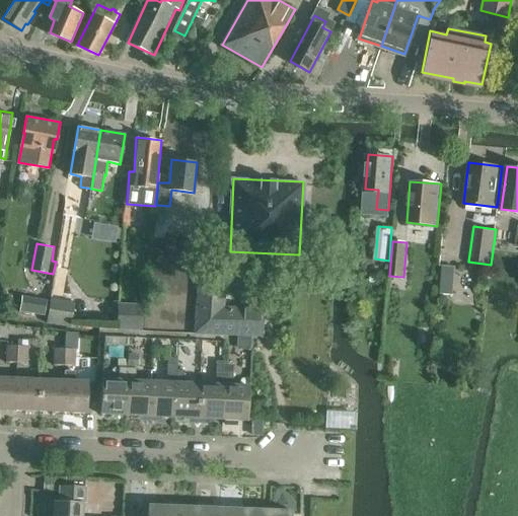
[(457,291),(458,263),(445,262),(443,290),(457,291)]
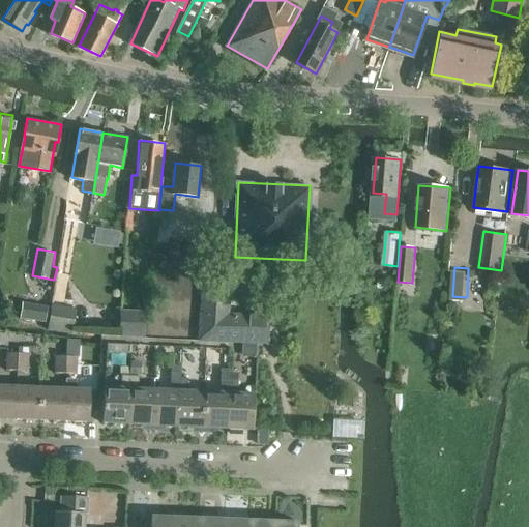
[(233,275),(211,274),(204,274),(201,340),(269,342),(271,314),(231,312),(233,275)]
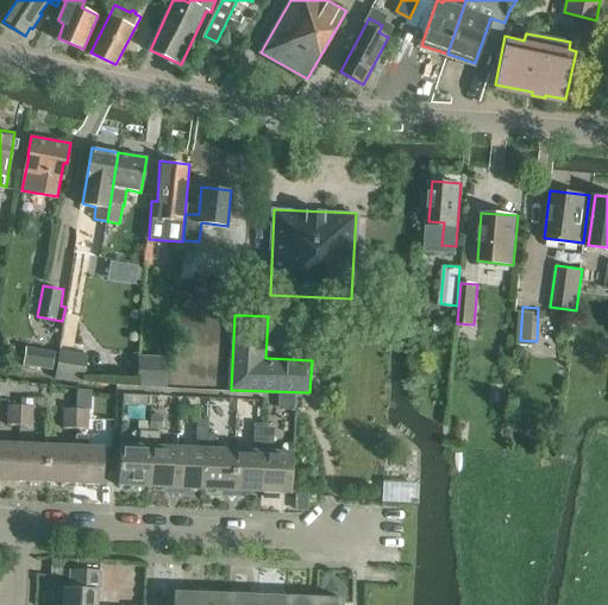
[(52,370),(56,351),(26,346),(23,365),(52,370)]
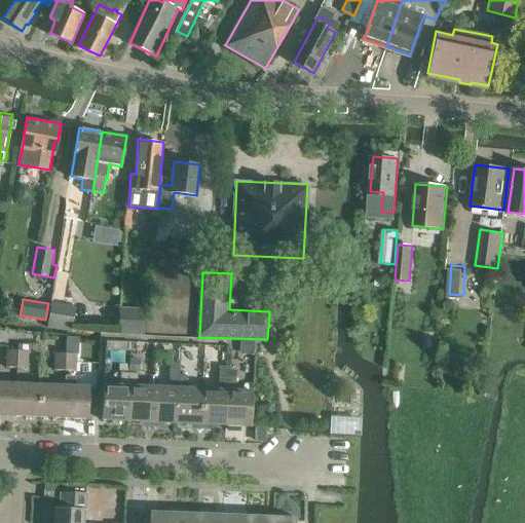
[(76,306),(53,303),(51,303),(47,327),(72,331),(76,306)]
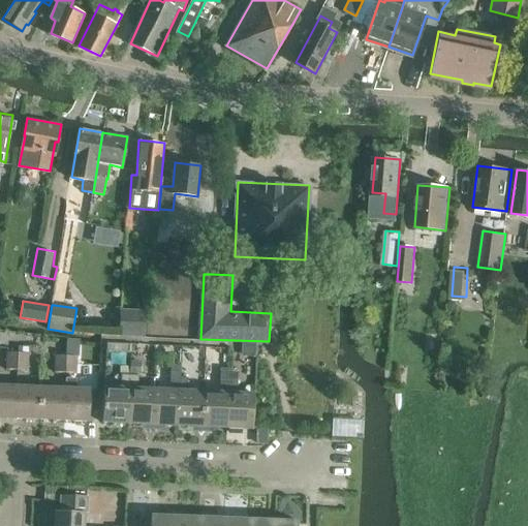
[(120,317),(119,334),(144,335),(146,310),(121,309),(120,317)]
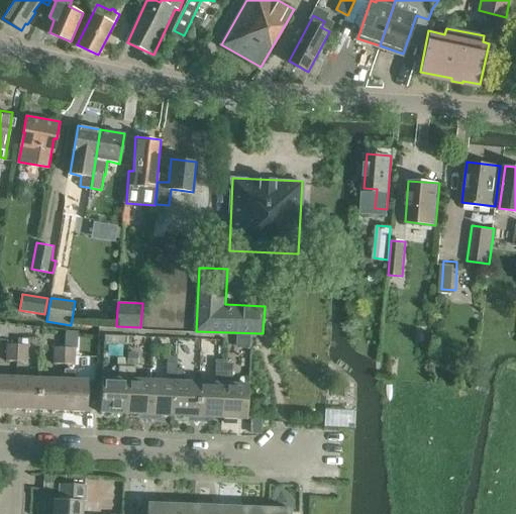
[(65,346),(64,364),(75,364),(76,331),(66,331),(65,346)]
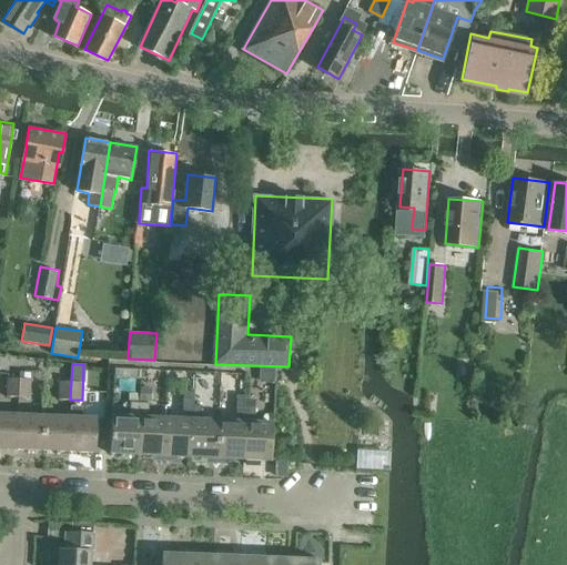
[(19,396),(20,377),(8,377),(7,395),(19,396)]
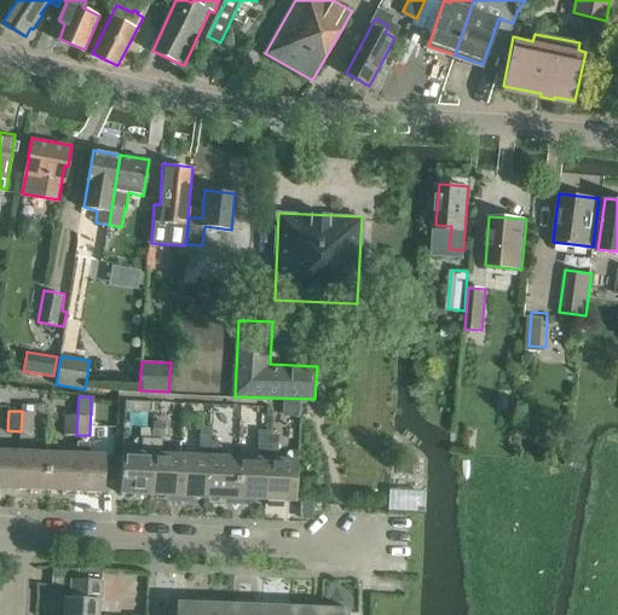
[(22,411),(21,431),(33,433),(34,412),(33,412),(22,411)]
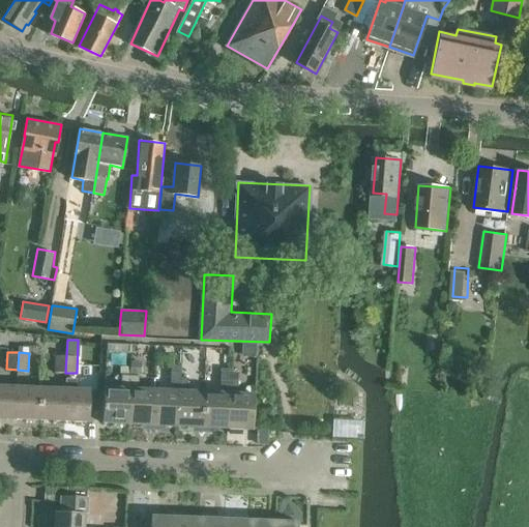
[(65,373),(66,355),(55,355),(54,372),(65,373)]
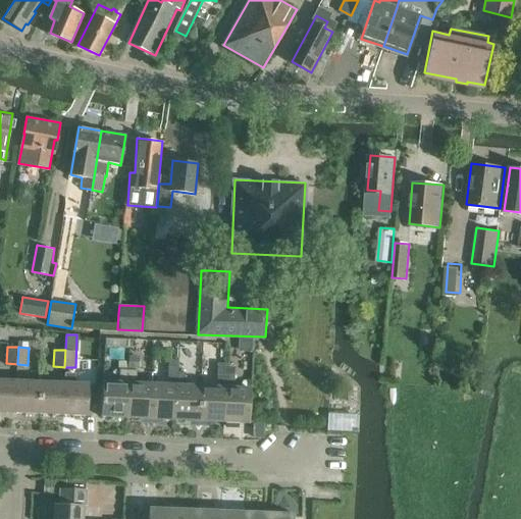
[(128,355),(128,369),(138,369),(139,356),(128,355)]
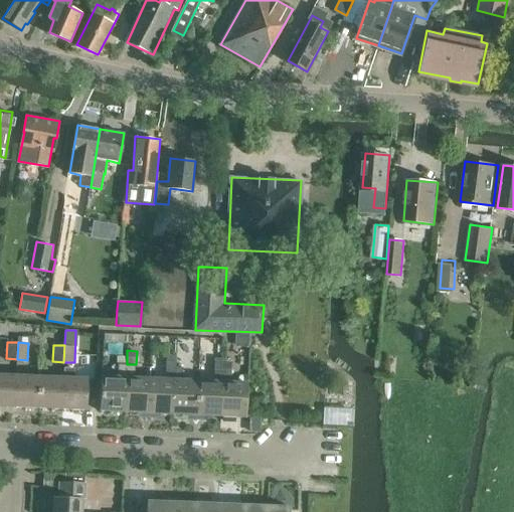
[(151,378),(150,412),(174,413),(176,366),(176,355),(168,355),(167,366),(167,379),(151,378)]
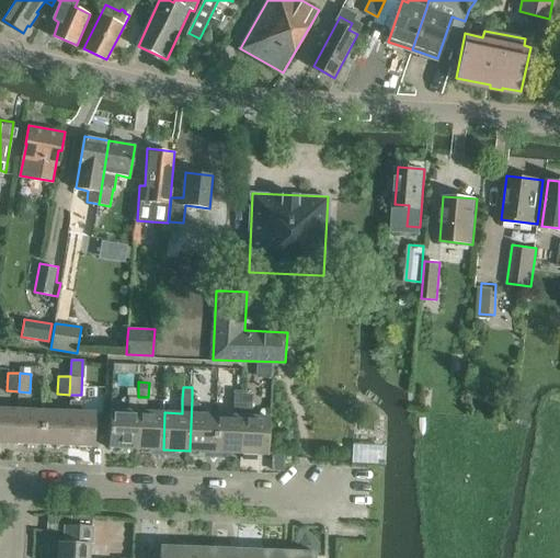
[(110,410),(109,447),(137,448),(138,397),(128,397),(128,411),(110,410)]
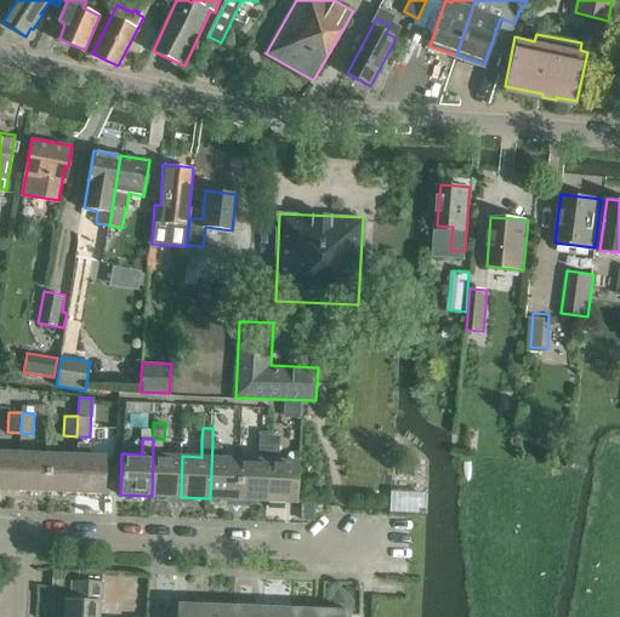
[(163,440),(153,439),(152,496),(181,497),(182,456),(161,456),(163,440)]
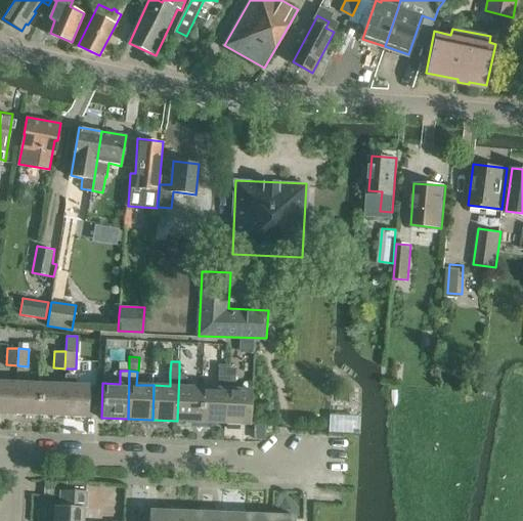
[(62,415),(87,416),(88,386),(76,385),(77,374),(66,373),(66,385),(63,385),(62,415)]
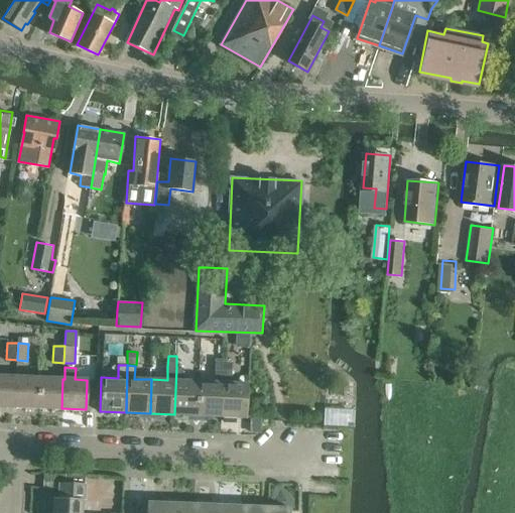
[(174,414),(199,414),(200,381),(183,380),(183,367),(176,367),(174,414)]
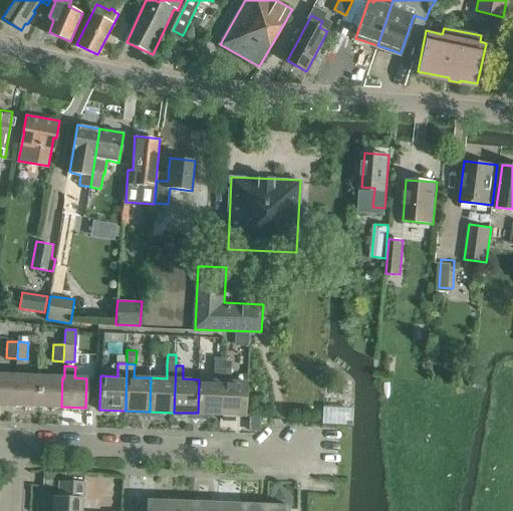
[(199,379),(198,413),(222,414),(223,368),(214,367),(214,380),(199,379)]
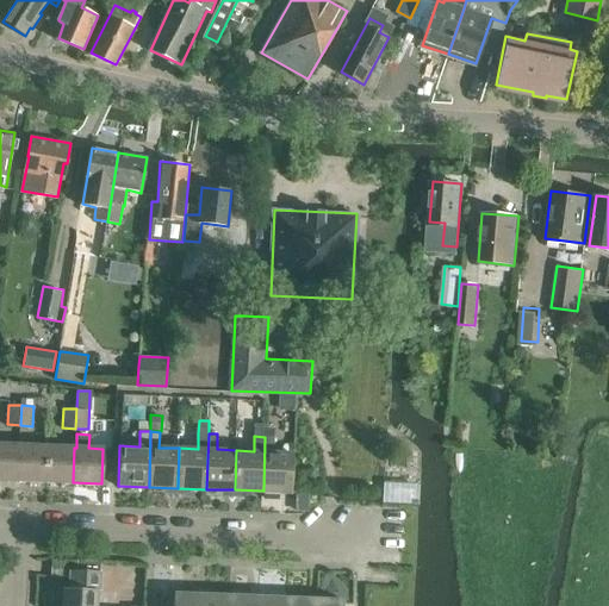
[(292,492),(294,453),(274,451),(275,437),(265,437),(263,491),(292,492)]
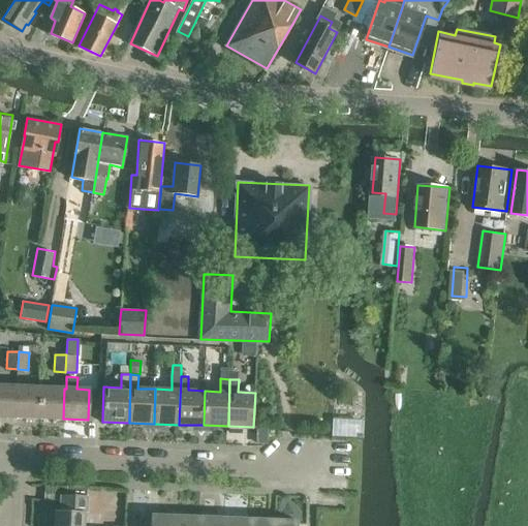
[(0,415),(16,416),(17,387),(0,384),(0,415)]
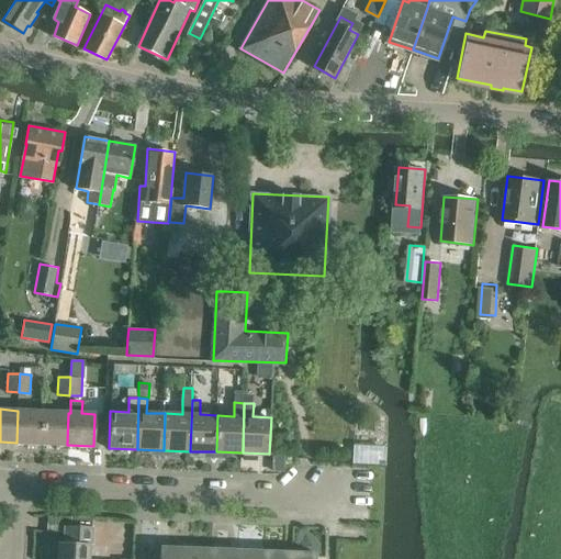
[(17,443),(42,444),(43,412),(18,411),(17,443)]
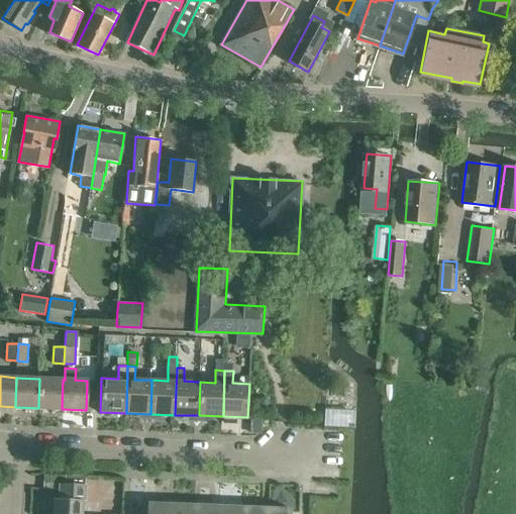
[(38,408),(62,409),(63,380),(39,379),(38,408)]
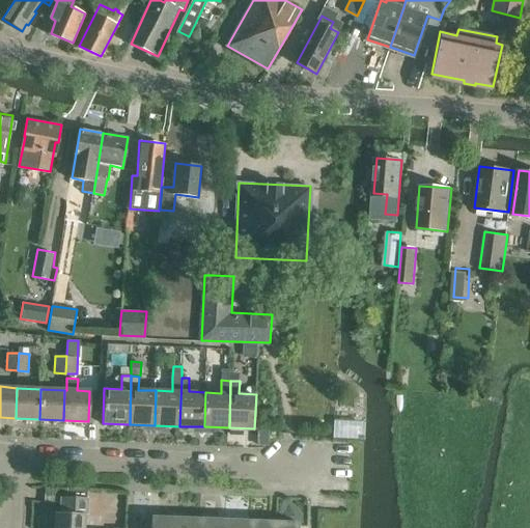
[(274,405),(267,408),(270,415),(278,412),(274,405)]
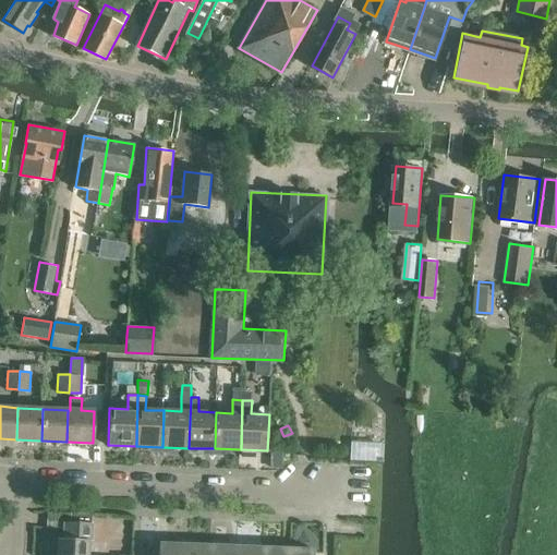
[(270,453),(270,467),(282,467),(282,453),(270,453)]
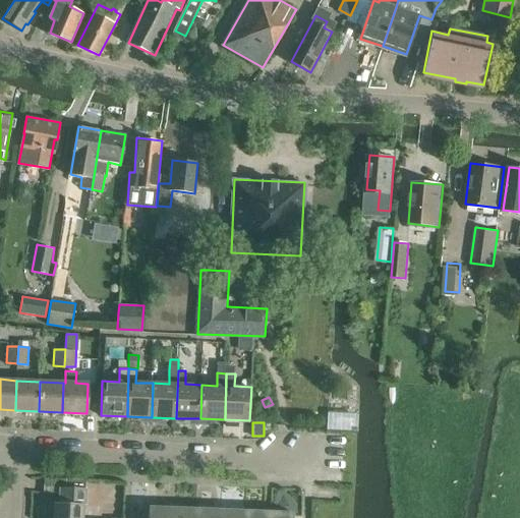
[(60,487),(60,502),(54,502),(53,517),(82,517),(82,504),(85,504),(87,488),(60,487)]
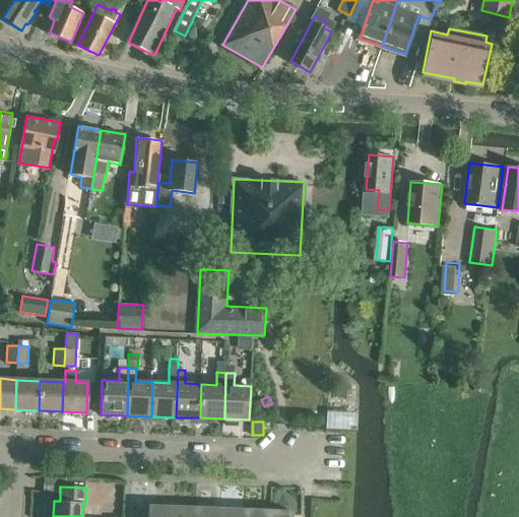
[(172,516),(173,506),(148,505),(147,516),(172,516)]
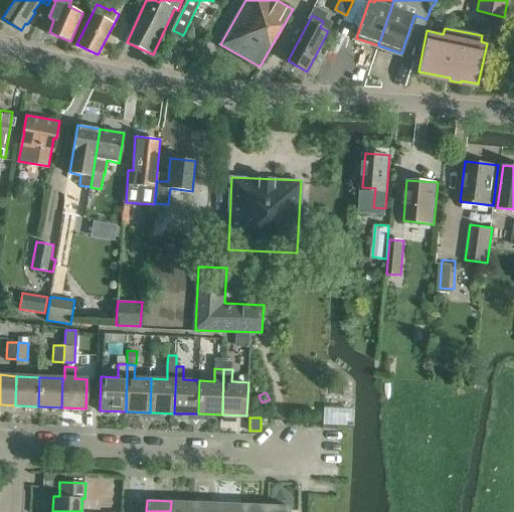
[(171,501),(170,511),(193,511),(194,502),(171,501)]
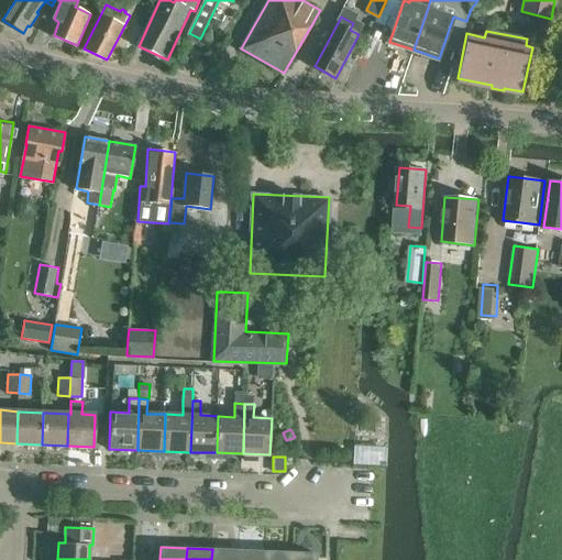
[(212,549),(211,559),(238,559),(238,550),(212,549)]
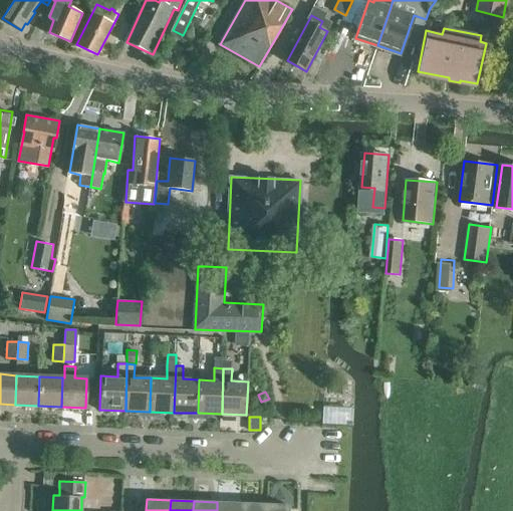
[(217,502),(217,510),(240,510),(241,503),(217,502)]
